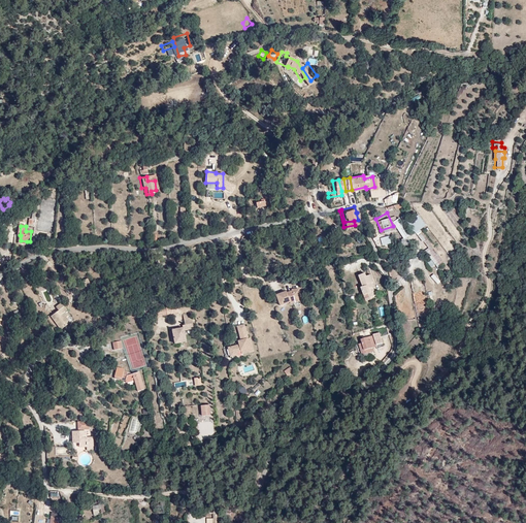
[(439,262),(446,257),(423,227),(420,229),(430,242),(427,244),(434,254),(430,257),(434,262),(437,259),(439,262)]
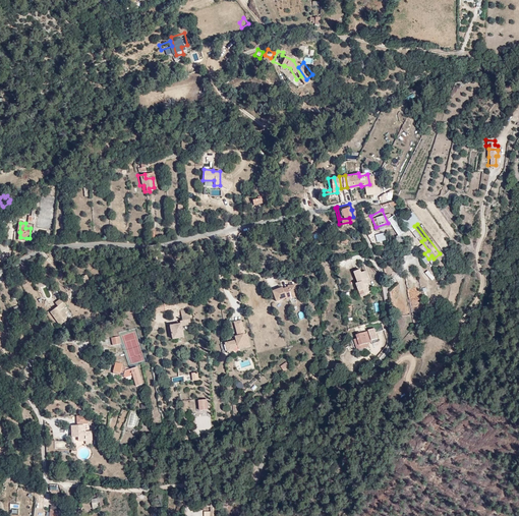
[(378,230),(380,236),(388,235),(386,228),(378,230)]
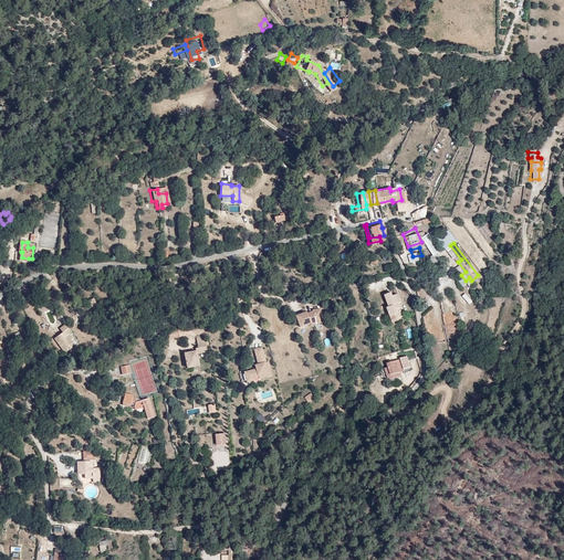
[(465,291),(471,298),(474,296),(468,287),(465,291)]
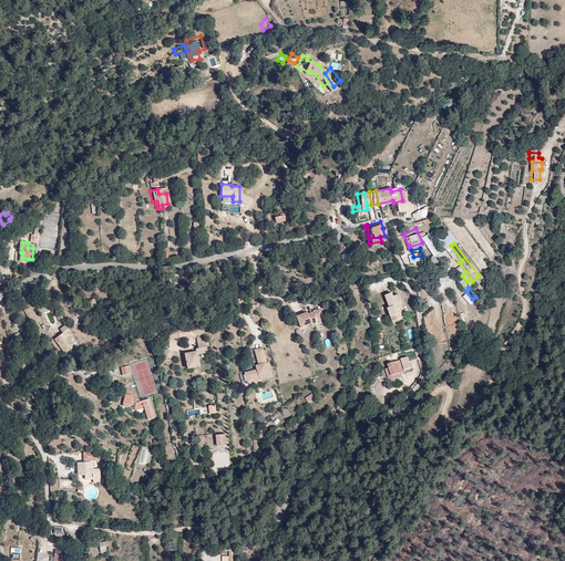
[(391,292),(384,294),(389,307),(387,308),(392,322),(398,320),(398,319),(402,317),(398,303),(400,302),(397,294),(392,295),(391,292)]
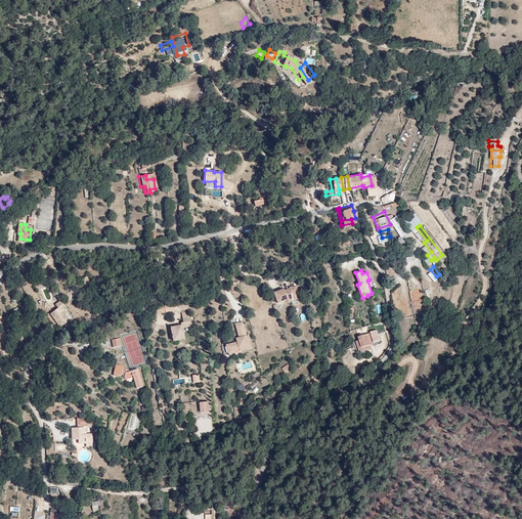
[(287,299),(288,301),(292,299),(298,299),(296,287),(290,287),(289,289),(284,291),(287,299)]
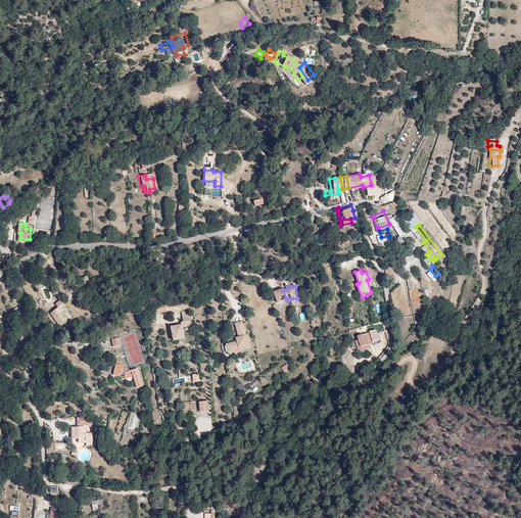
[(283,290),(282,288),(272,292),(277,302),(286,298),(283,290)]
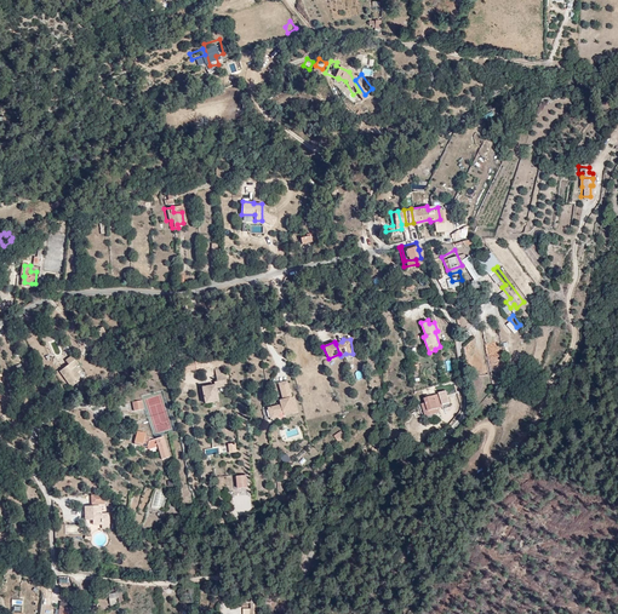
[(85,360),(79,354),(75,355),(72,356),(74,360),(64,367),(78,385),(90,376),(84,368),(80,363),(83,361),(85,360)]
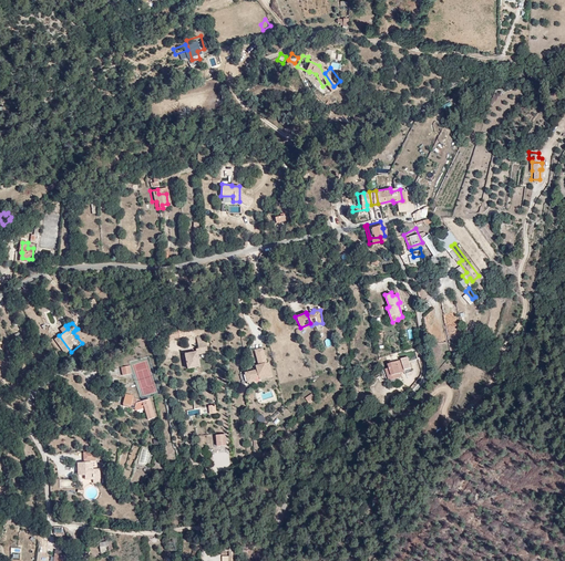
[(196,340),(198,351),(195,351),(196,354),(185,356),(187,371),(199,369),(197,356),(207,354),(205,339),(196,340)]
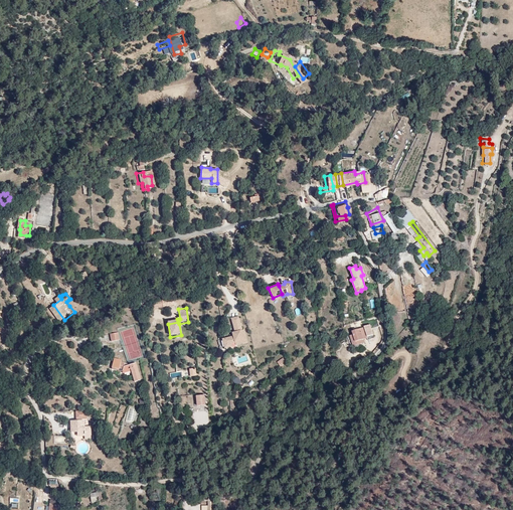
[(241,329),(238,319),(231,320),(234,331),(235,335),(232,335),(221,338),(223,347),(229,345),(229,342),(233,341),(234,344),(246,341),(242,329),(241,329)]
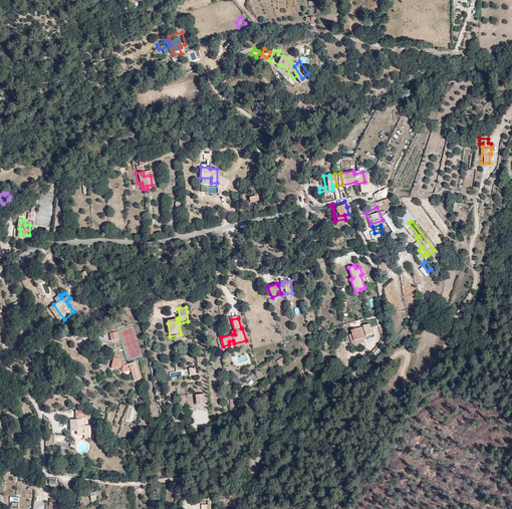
[(361,338),(365,337),(365,335),(371,333),(367,323),(361,325),(362,326),(350,330),(351,333),(348,334),(351,345),(360,342),(358,339),(361,338)]
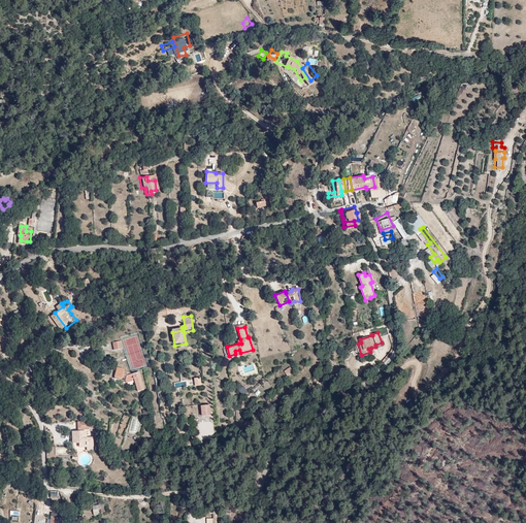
[(118,380),(124,381),(129,382),(130,385),(138,384),(140,394),(148,393),(142,376),(131,379),(131,377),(127,376),(127,372),(120,370),(118,380)]
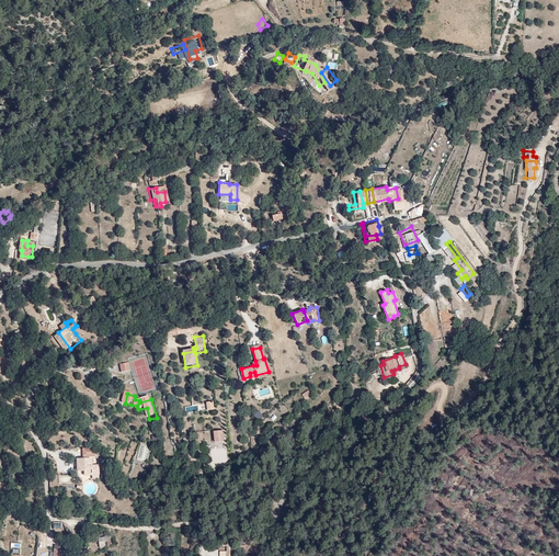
[(261,416),(266,412),(262,406),(257,409),(261,416)]
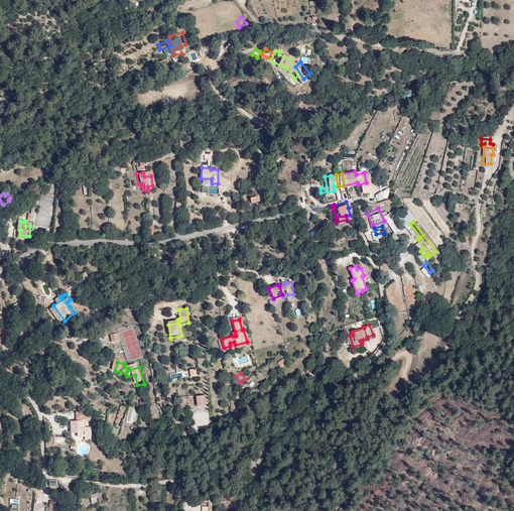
[(206,395),(198,396),(198,405),(206,405),(206,395)]
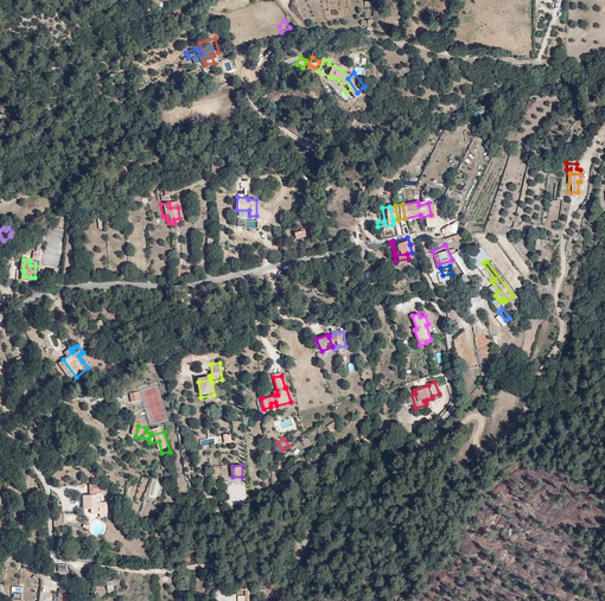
[(154,474),(151,490),(160,492),(163,477),(154,474)]
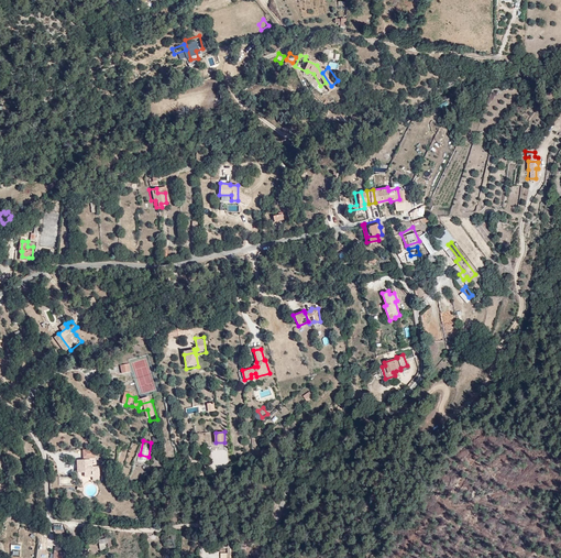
[(91,459),(90,450),(79,451),(80,460),(91,459)]
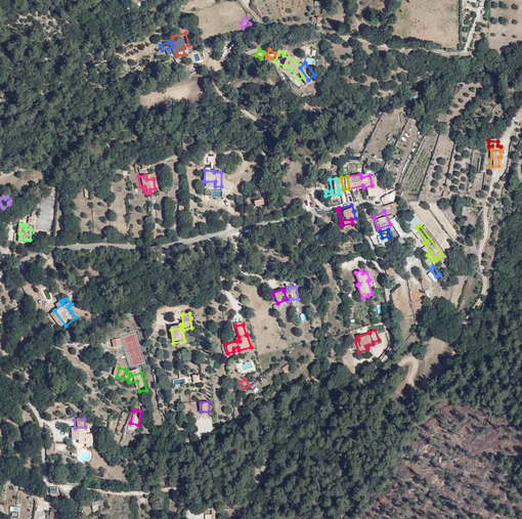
[(81,444),(86,443),(86,435),(80,435),(80,429),(66,431),(68,441),(74,441),(75,445),(81,444)]
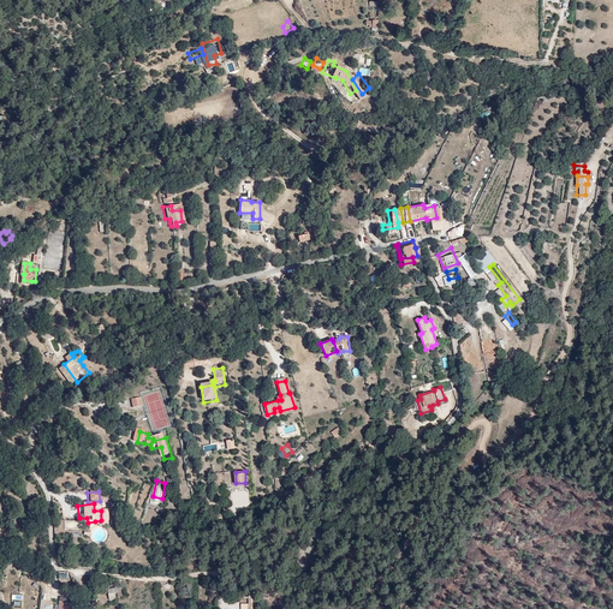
[(13,601),(24,601),(25,589),(15,587),(13,601)]
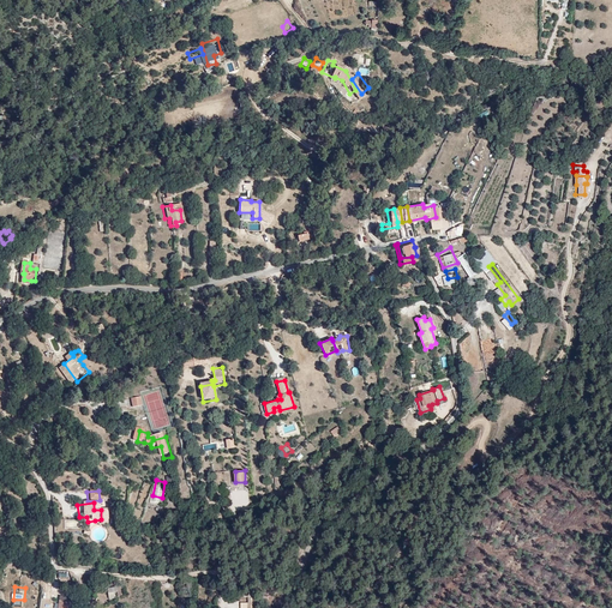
[(61,596),(59,607),(70,607),(72,600),(61,596)]
